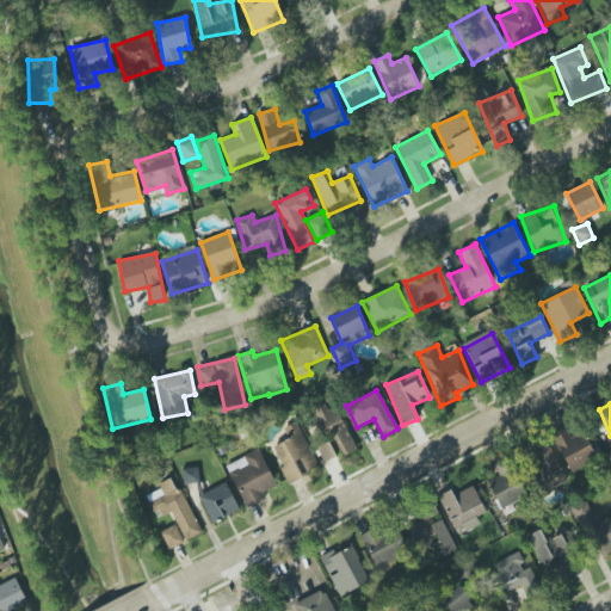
[(355,451),(339,407),(308,418),(316,443),(334,437),(340,456),(355,451)]
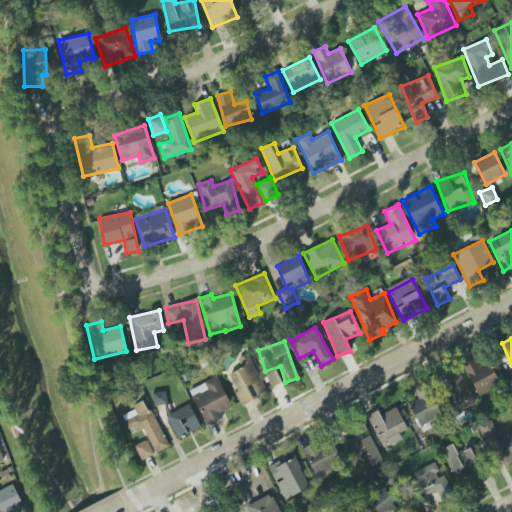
[(242,405),(267,393),(249,353),(239,358),(243,368),(228,374),(242,405)]
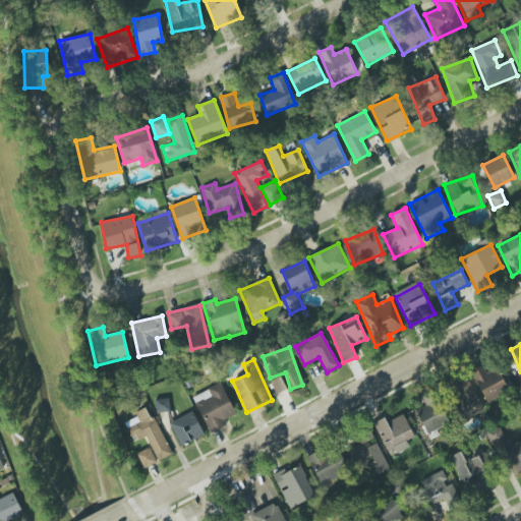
[(484,403),(508,395),(496,361),(472,369),(484,403)]
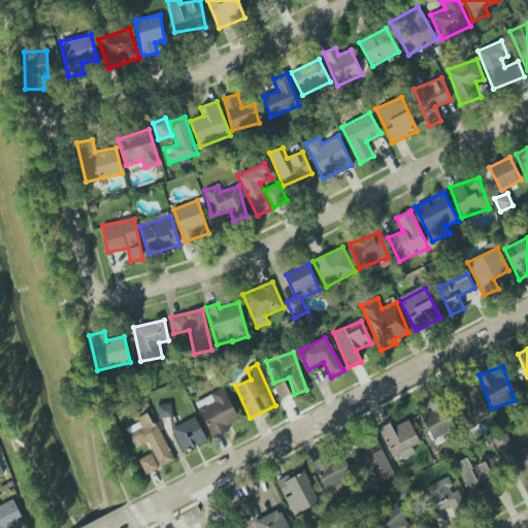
[(490,416),(472,380),(452,390),(469,426),(490,416)]
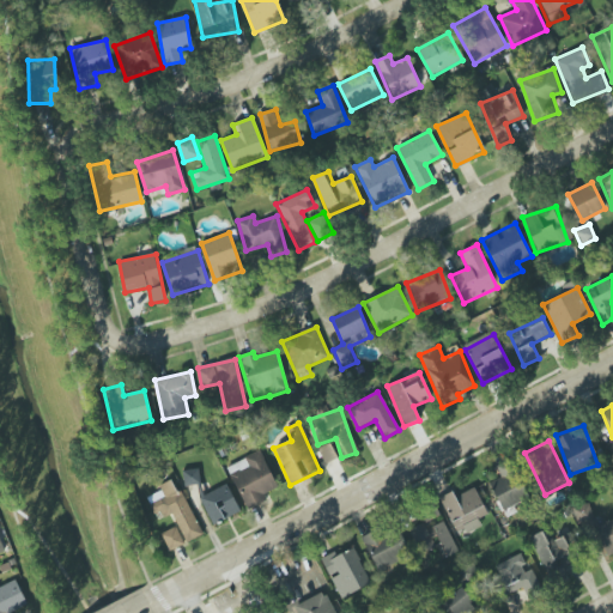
[(325,463),(338,459),(331,443),(319,448),(325,463)]
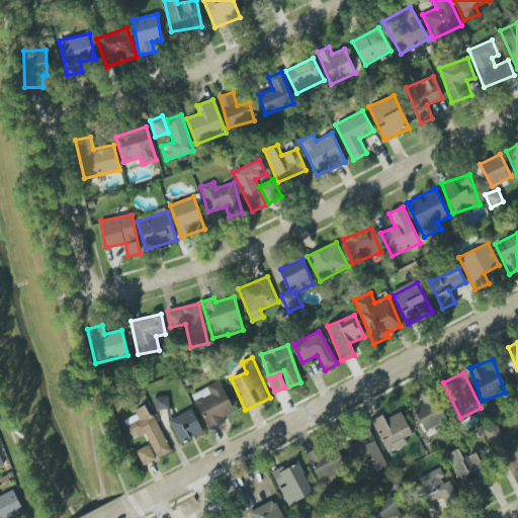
[(208,431),(226,423),(224,417),(235,413),(220,380),(191,395),(208,431)]
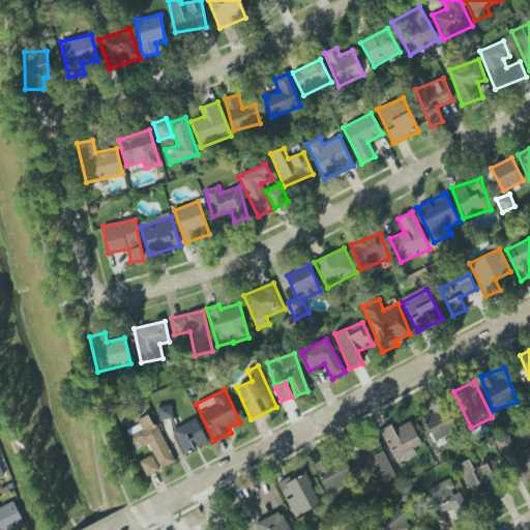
[(459,430),(441,398),(429,404),(433,412),(422,417),(435,442),(459,430)]
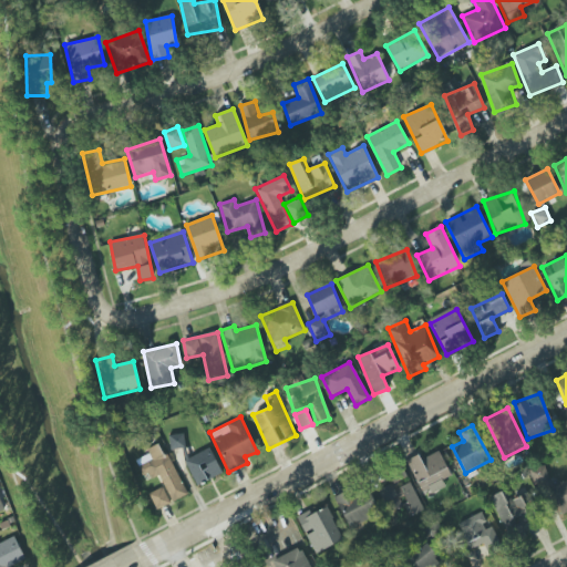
[(186,447),(183,433),(168,436),(171,450),(186,447)]
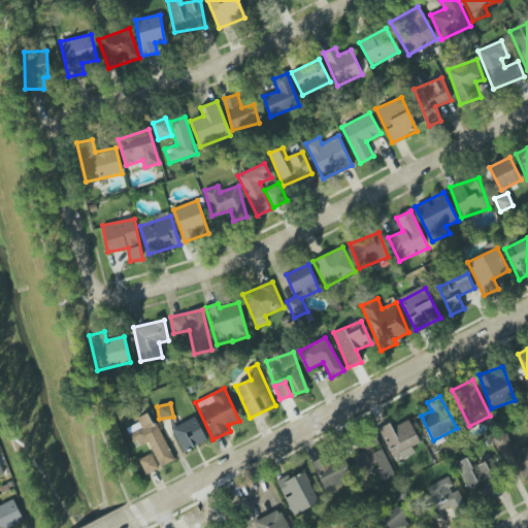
[(173,461),(151,411),(136,418),(139,422),(127,428),(137,449),(149,443),(160,467),(173,461)]
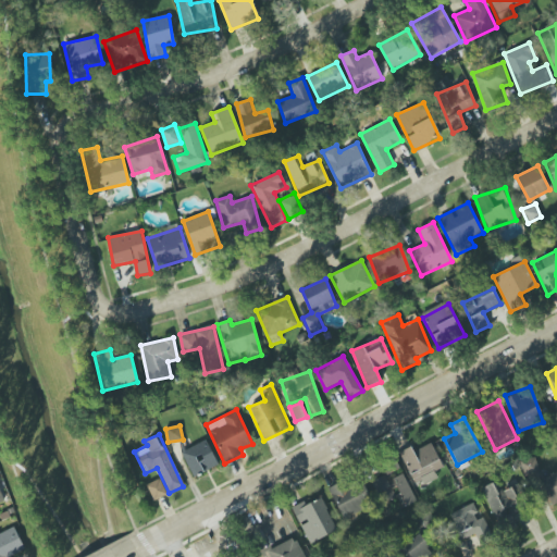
[(181,452),(194,478),(219,465),(207,440),(181,452)]
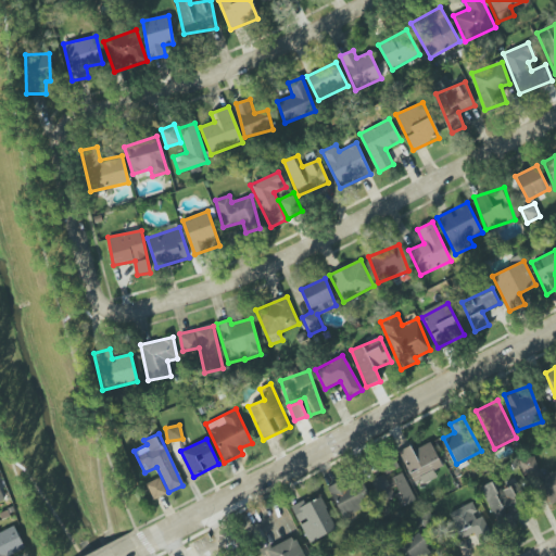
[(437,476),(433,470),(442,467),(430,442),(413,451),(411,446),(399,452),(415,487),(437,476)]
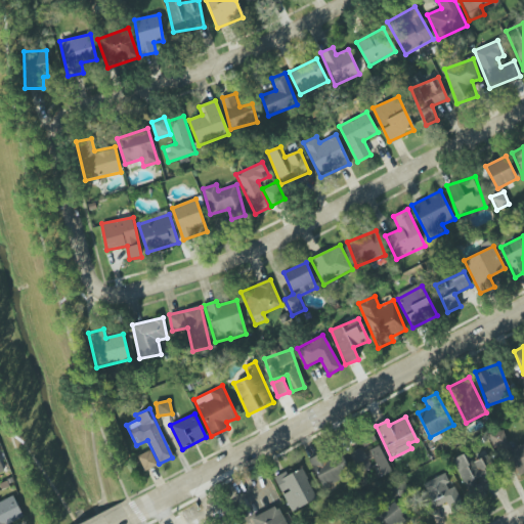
[(492,446),(505,444),(504,431),(491,433),(492,446)]
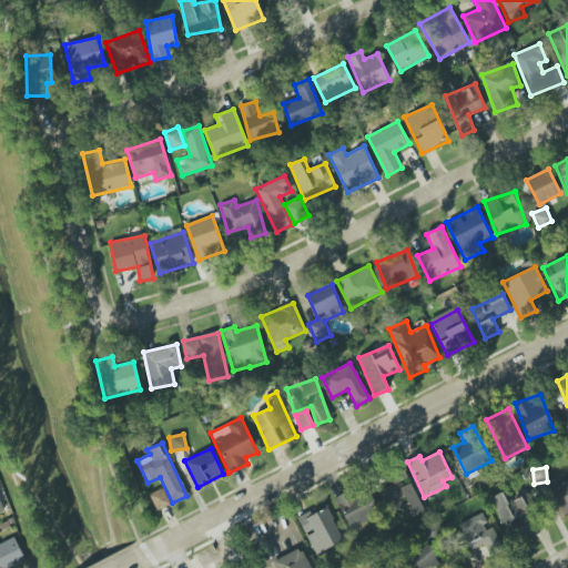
[(566,514),(567,513),(567,479),(554,487),(566,514)]
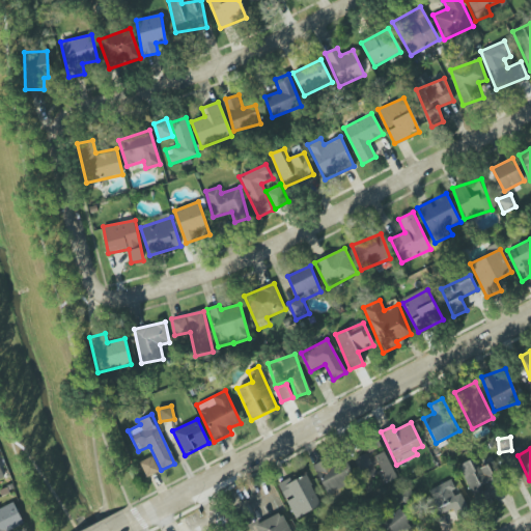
[(366,452),(352,459),(360,479),(378,471),(384,483),(396,478),(385,452),(369,458),(366,452)]
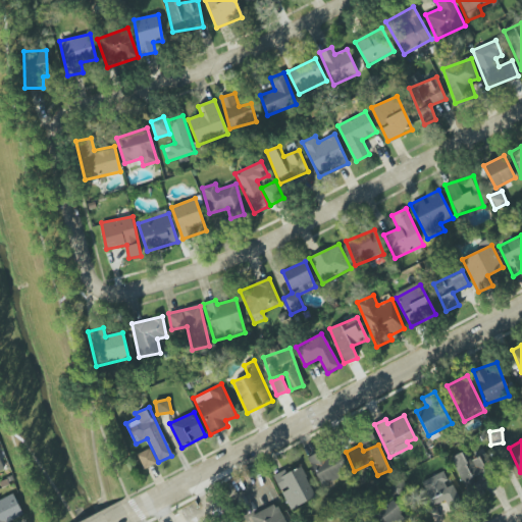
[(338,447),(309,460),(320,485),(350,473),(338,447)]
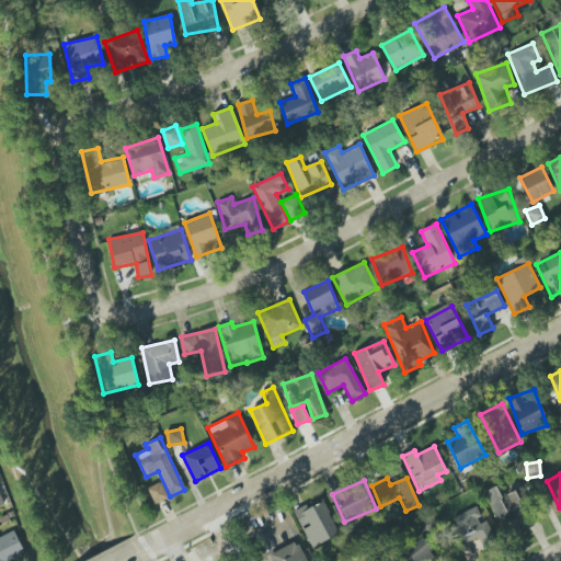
[(148,488),(155,504),(169,497),(162,482),(148,488)]
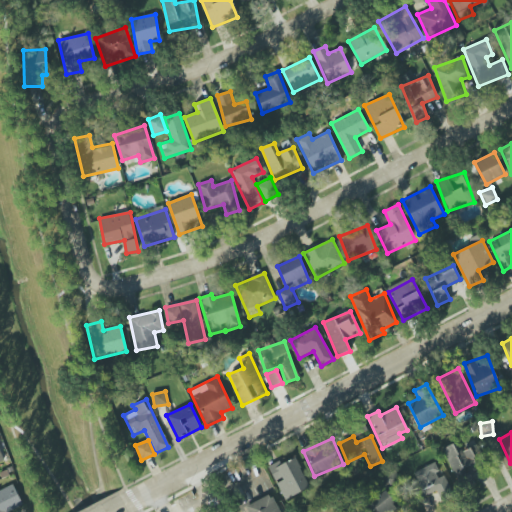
[(309,489),(296,456),(269,468),(275,482),(276,481),(284,499),(309,489)]
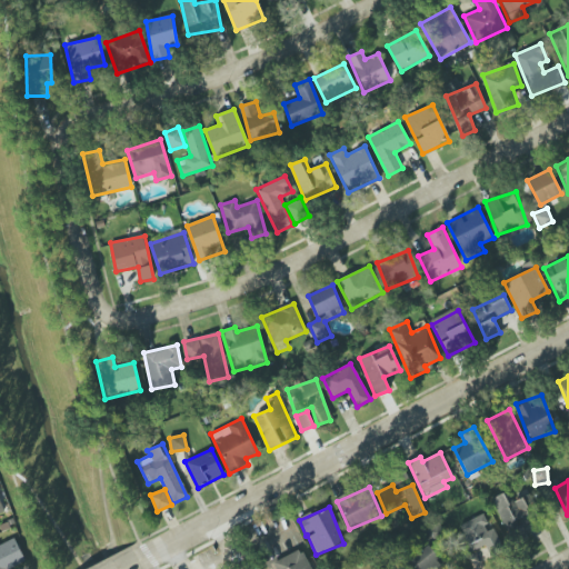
[(485,546),(488,552),(500,546),(485,513),(456,527),(468,553),(485,546)]
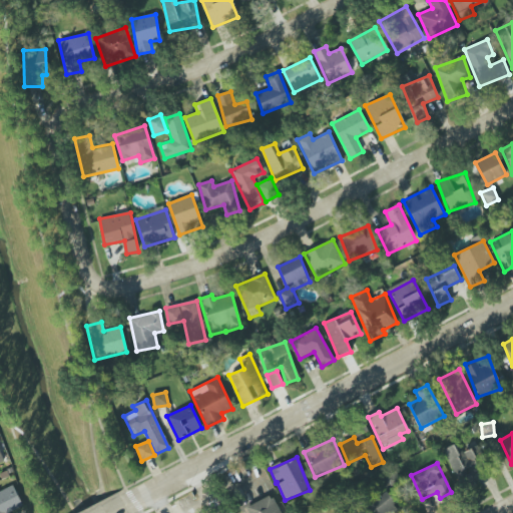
[(0,491),(0,512),(7,512),(22,507),(14,486),(0,491)]
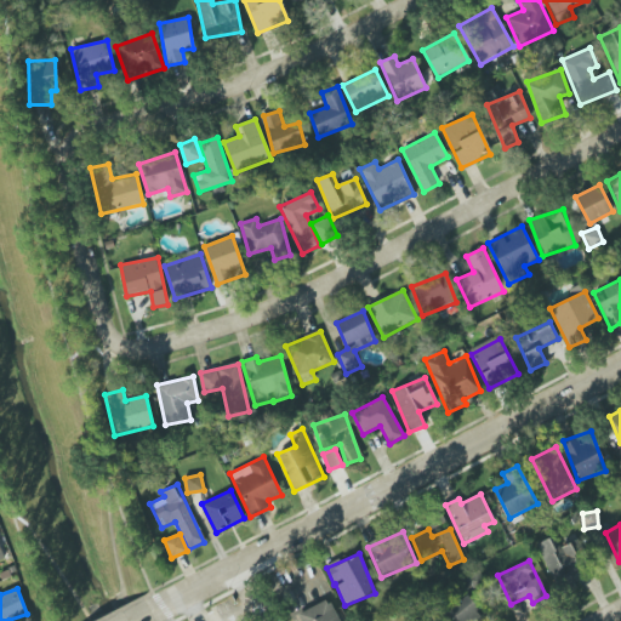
[(446,620),(467,620),(480,611),(467,594),(442,614),(446,620)]
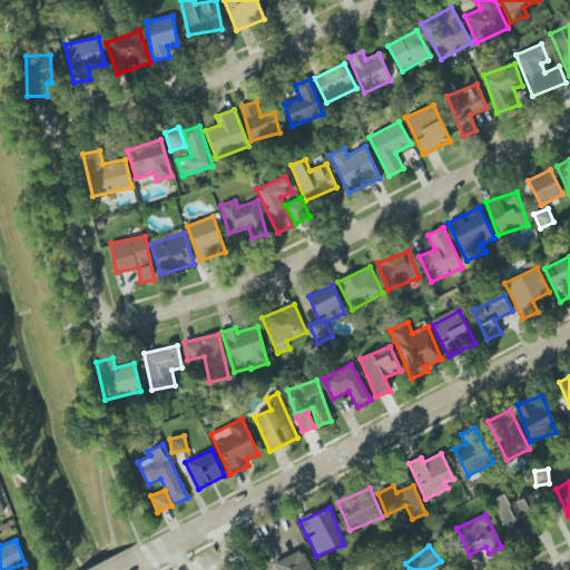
[(274,562),(277,569),(314,569),(305,549),(274,562)]
